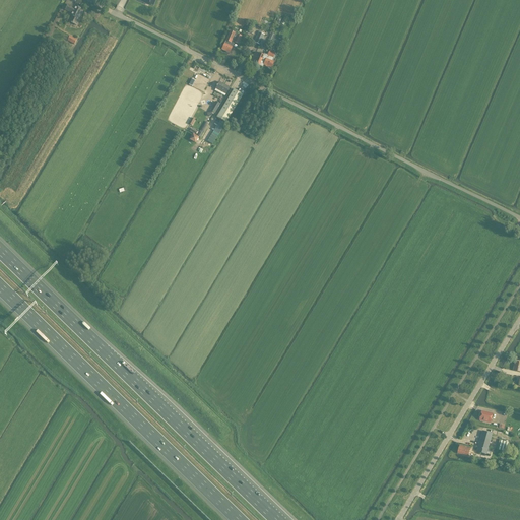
[(78,19),(83,11),(75,6),(74,8),(68,5),(65,10),(72,13),(70,15),(72,16),(69,22),(76,25),(79,20),(78,19)]
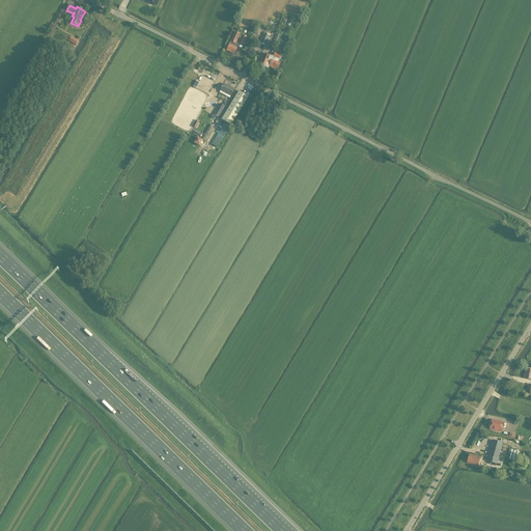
[(244,45),(247,37),(235,32),(226,51),(234,54),(239,45),(240,44),(244,45)]
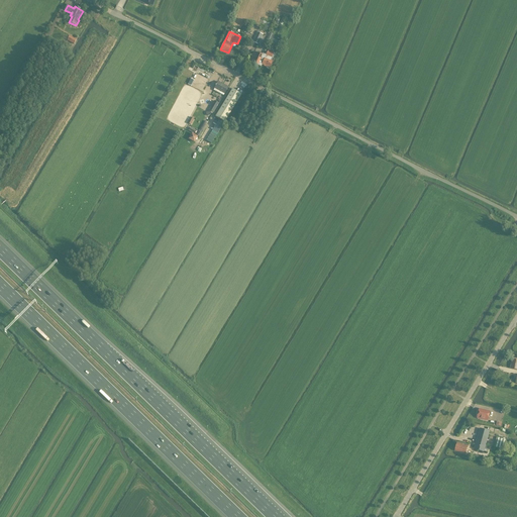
[(259,44),(263,34),(257,32),(252,42),(259,44)]
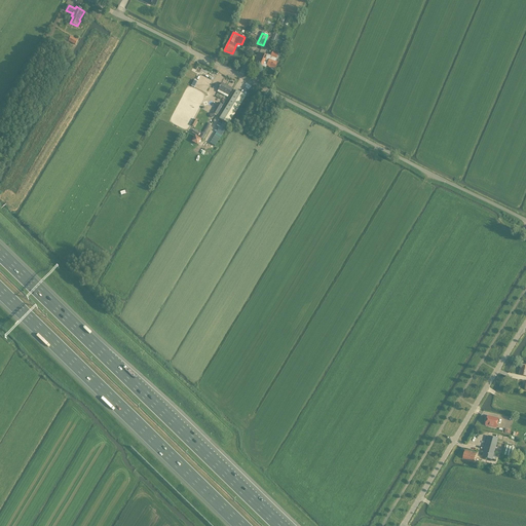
[(79,41),(71,37),(69,41),(76,45),(79,41)]
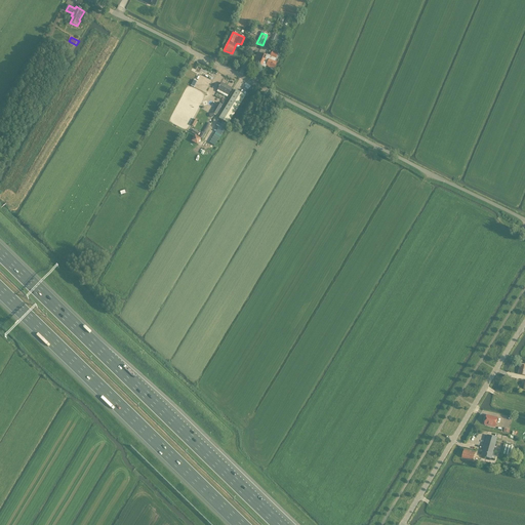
[(267,66),(266,66),(269,67),(269,68),(271,69),(271,68),(274,70),(277,63),(275,62),(278,54),(272,51),(272,53),(271,54),(270,53),(270,55),(271,55),(267,66)]
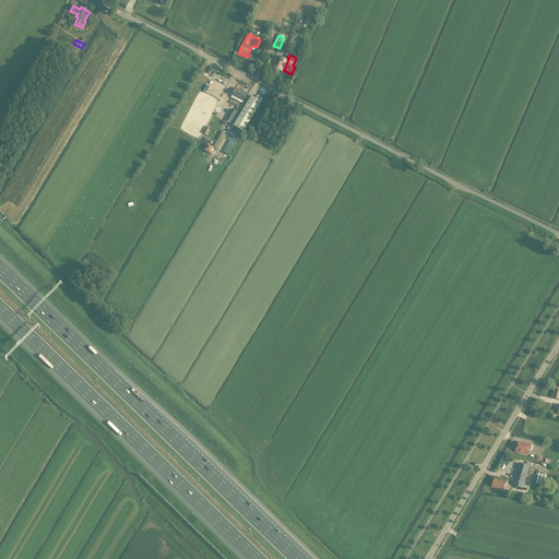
[(274,57),(270,68),(278,71),(283,72),(283,70),(284,70),(288,59),(287,59),(284,58),(283,60),(274,57)]
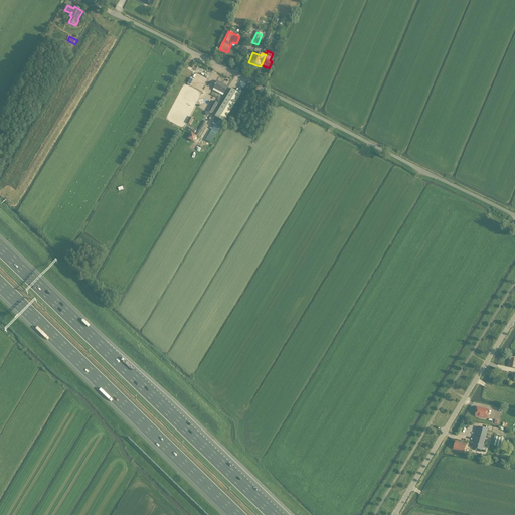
[(224,94),(227,88),(217,81),(214,89),(224,94)]
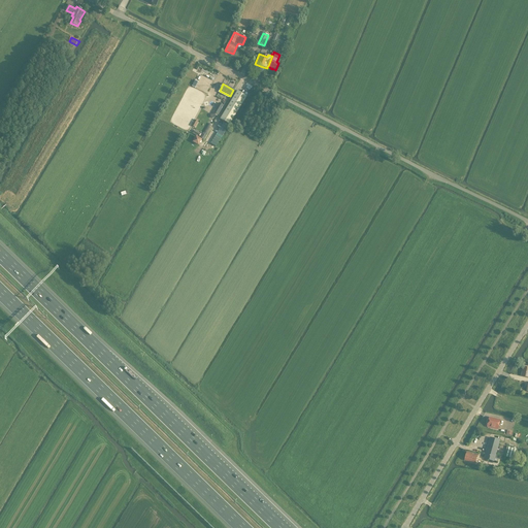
[(229,126),(246,97),(237,91),(220,120),(229,126)]
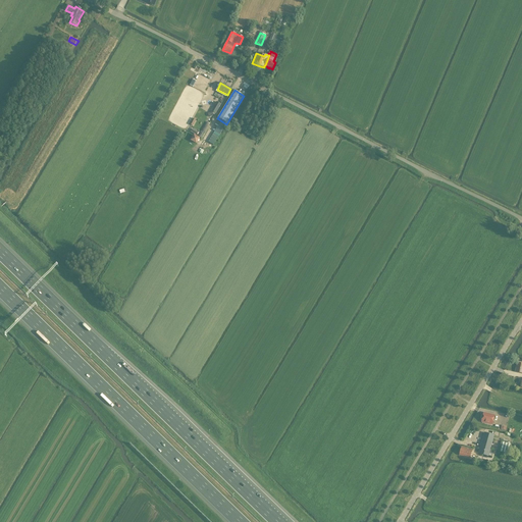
[(215,114),(221,104),(217,102),(211,111),(215,114)]
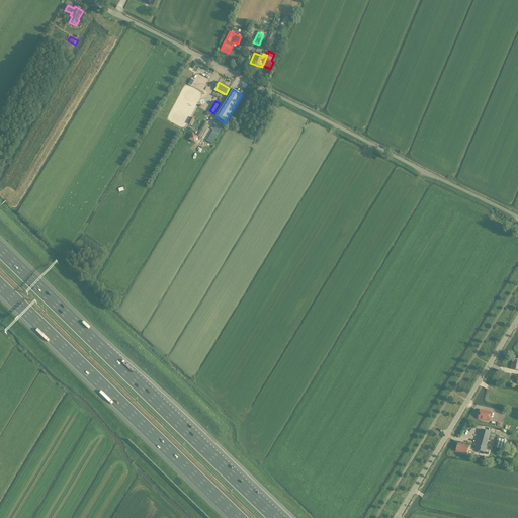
[(205,121),(196,137),(199,138),(208,123),(205,121)]
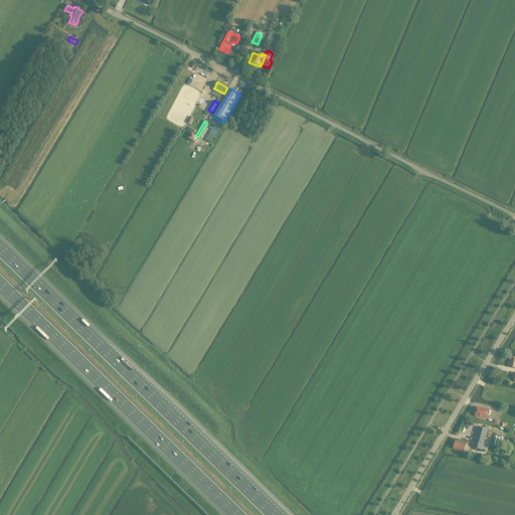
[(216,133),(220,127),(215,124),(211,130),(216,133)]
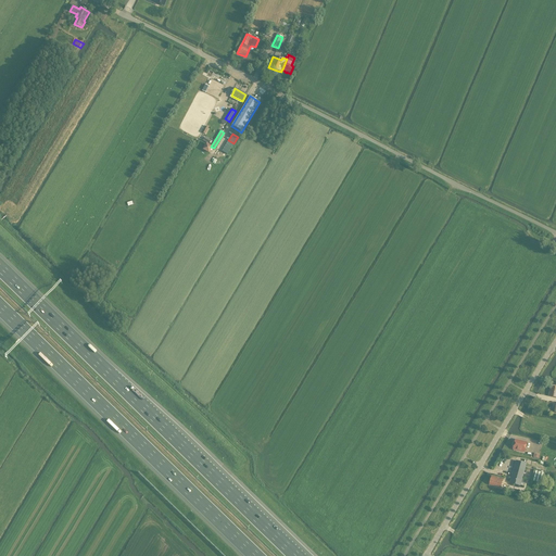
[(206,144),(203,151),(209,154),(212,148),(206,144)]
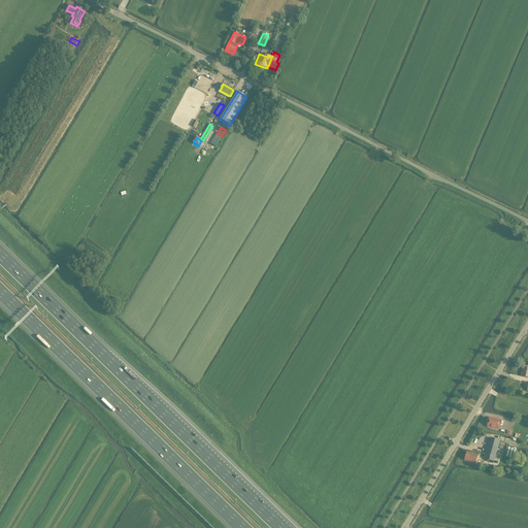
[(213,152),(217,144),(211,141),(208,149),(213,152)]
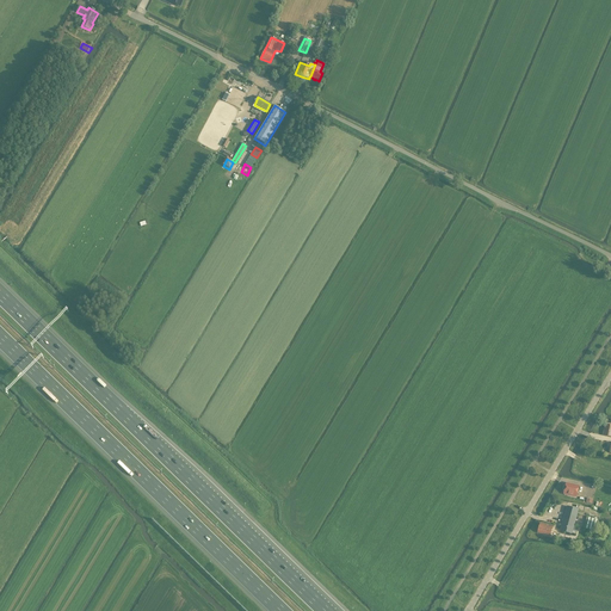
[(566,487),(565,487),(563,489),(565,491),(569,492),(569,495),(572,497),(573,495),(576,497),(579,487),(567,485),(566,487)]
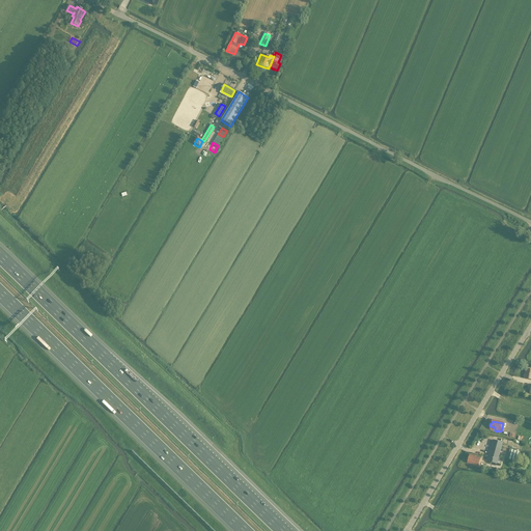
[(497,465),(501,451),(491,448),(487,462),(497,465)]
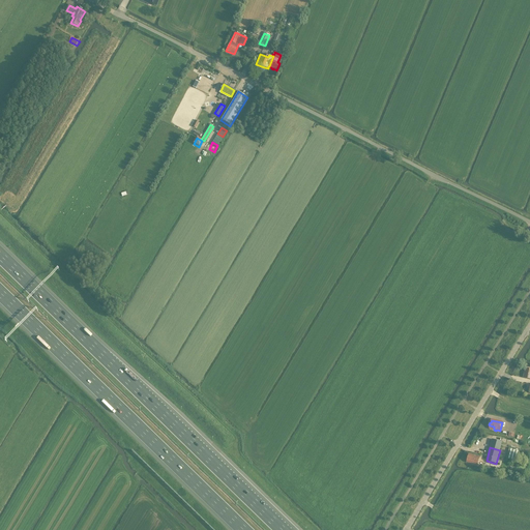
[(520,451),(509,448),(508,453),(509,453),(507,459),(517,461),(520,451)]
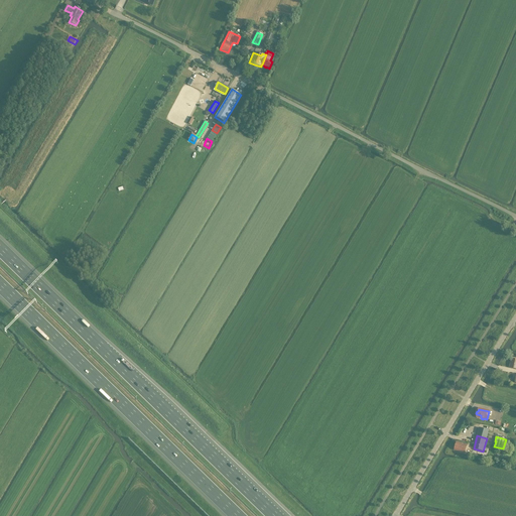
[(455,449),(465,454),(468,445),(457,442),(455,449)]
